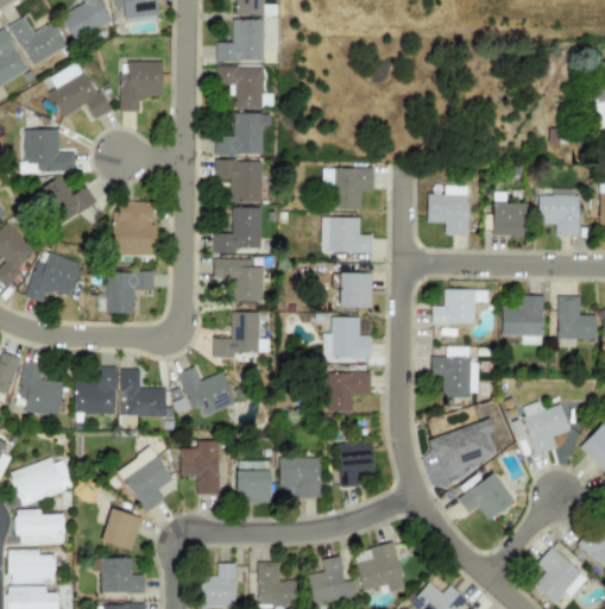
[(82,0),(84,4),(62,16),(75,41),(113,20),(101,0),(82,0)]
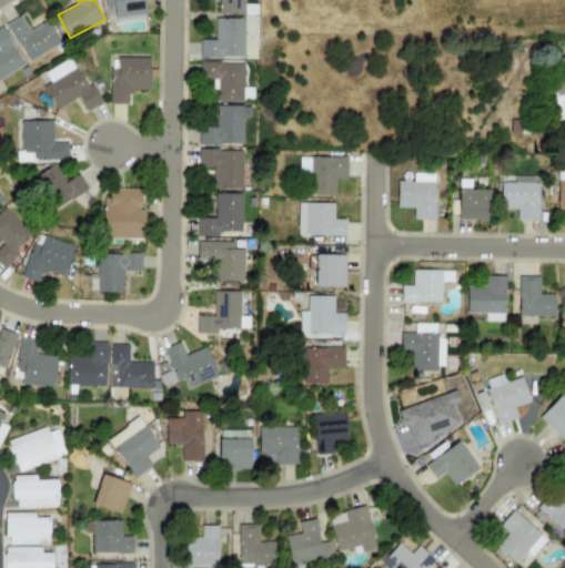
[(106,0),(107,8),(115,8),(117,21),(148,19),(145,0),(106,0)]
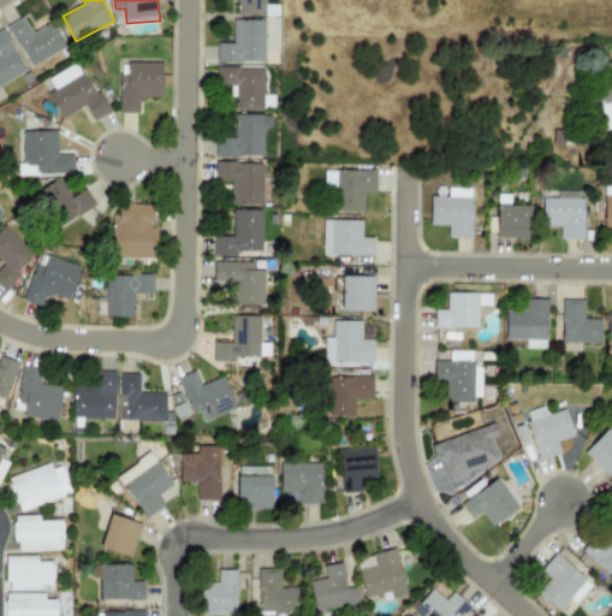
[(238,0),(238,16),(267,16),(267,0),(238,0)]
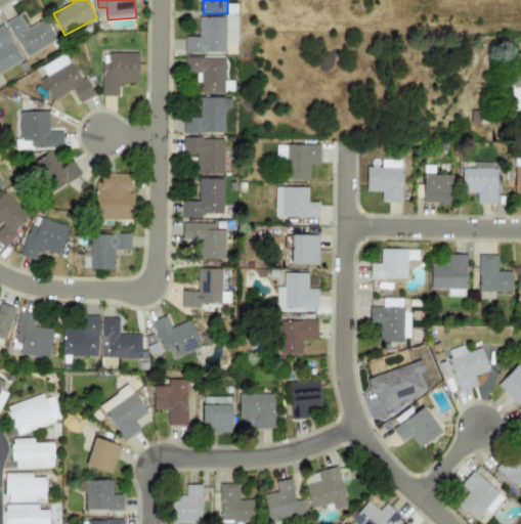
[(8,22),(27,57),(58,41),(47,18),(28,29),(22,15),(8,22)]
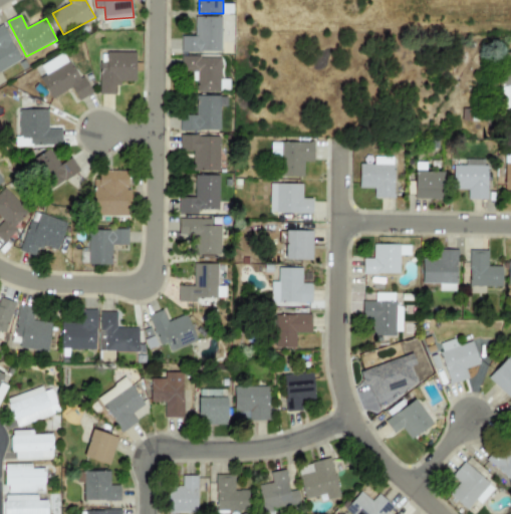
[(183,36),(183,52),(222,52),(223,17),(197,17),(196,36),(183,36)]
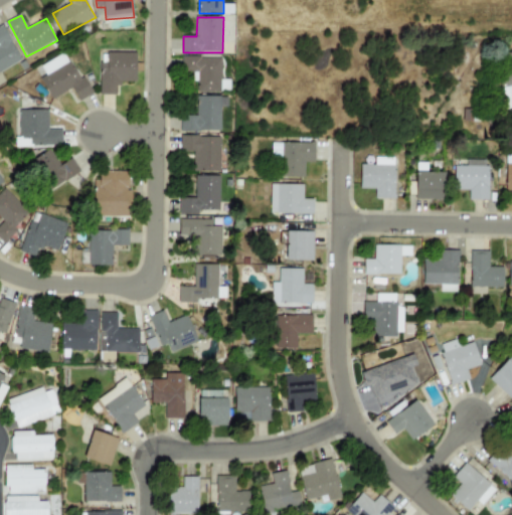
[(0,72),(23,59),(3,25),(0,26),(0,72)]
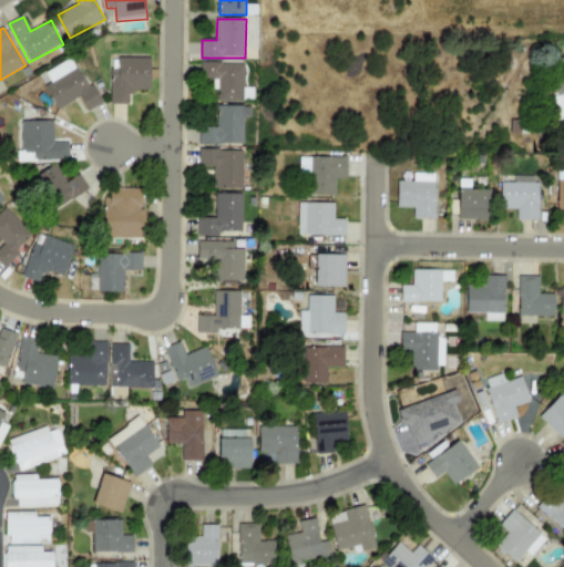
[(45,86),(59,110),(80,98),(88,111),(101,104),(74,57),(45,72),(52,82),(45,86)]
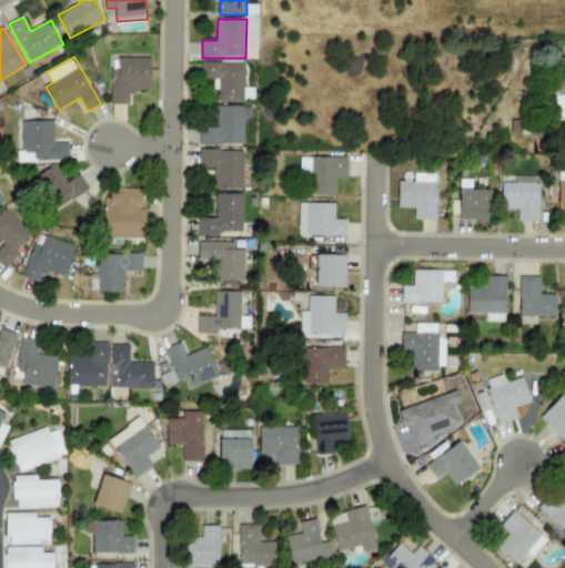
[(130,104),(129,91),(151,91),(151,58),(119,58),(119,68),(111,68),(112,104),(130,104)]
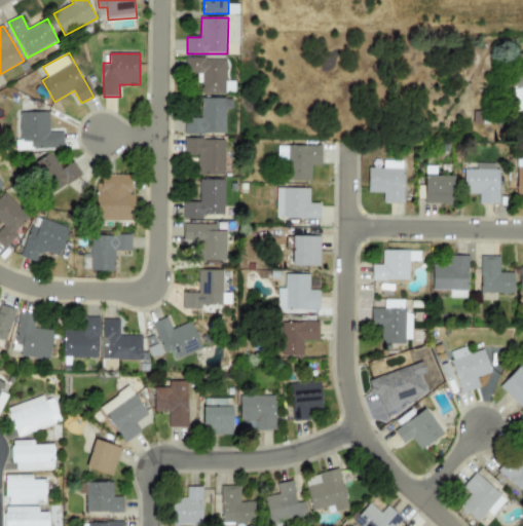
[(202,95),(227,94),(226,58),(187,59),(187,73),(197,73),(198,82),(202,82),(202,95)]
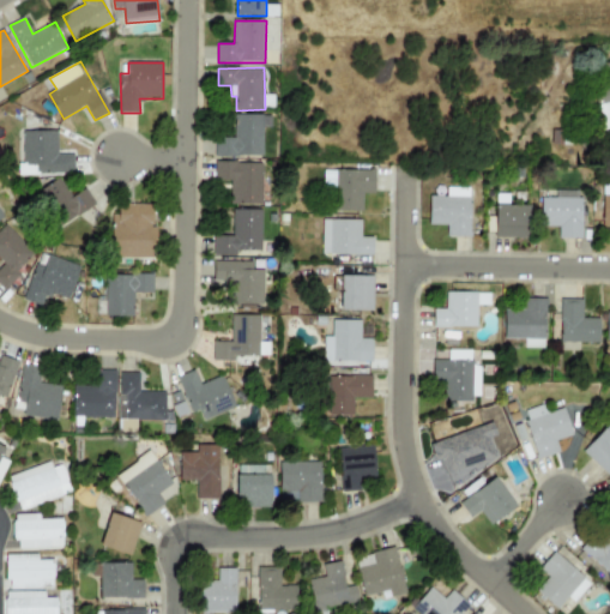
[(264,115),(235,114),(235,138),(217,138),(217,156),(264,157),(264,115)]
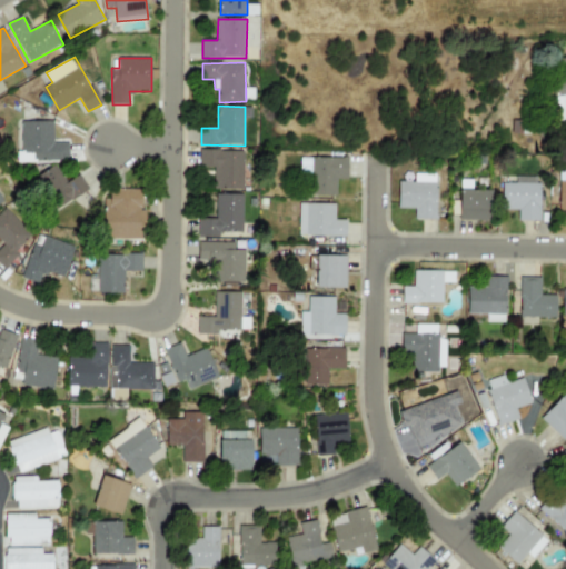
[(19,161),(70,160),(70,142),(55,142),(53,121),(22,121),(23,152),(18,152),(19,161)]
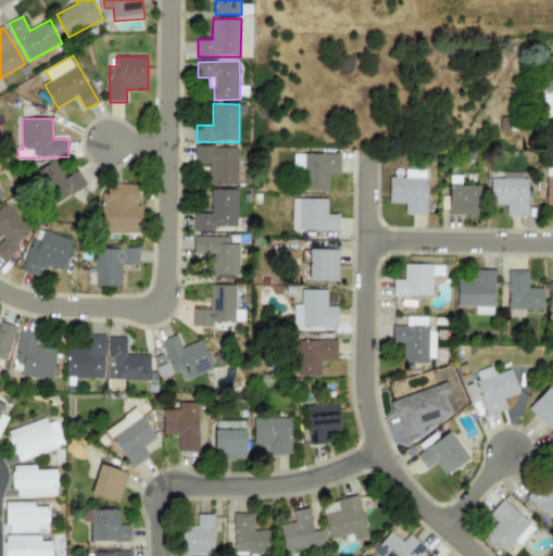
[(211,164),(210,185),(239,186),(240,148),(197,147),(197,163),(211,164)]
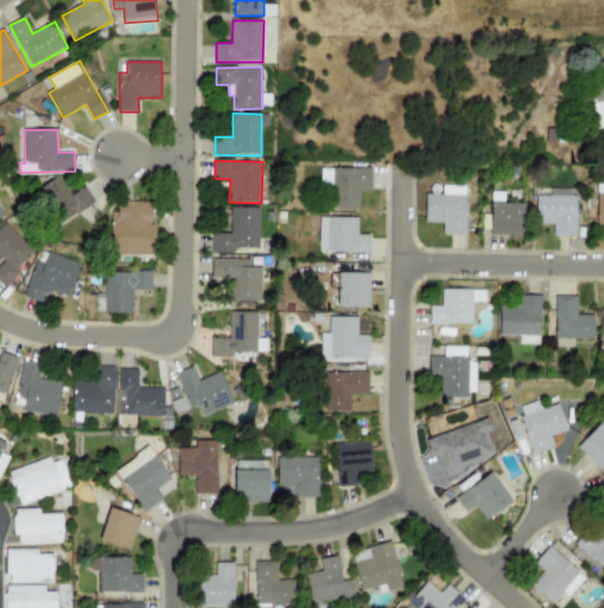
[(322,169),(323,194),(330,194),(330,209),(361,209),(360,191),(373,191),(372,169),(322,169)]
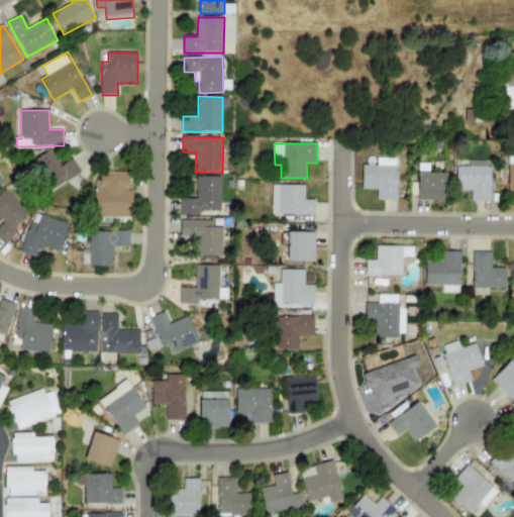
[(30,163),(50,193),(82,172),(73,159),(62,166),(50,149),(30,163)]
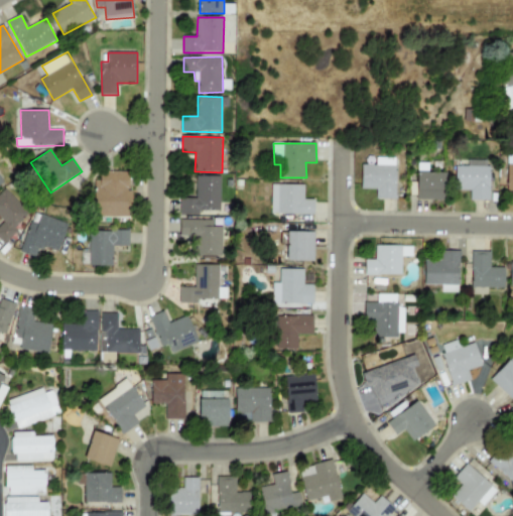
[(363,165),(362,188),(377,189),(377,199),(396,200),(397,158),(377,157),(377,165),(363,165)]
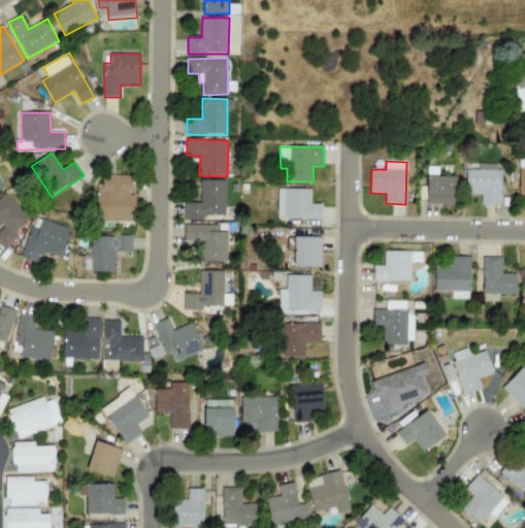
[(482,204),(501,205),(502,164),(480,164),(480,170),(466,170),(466,195),(483,195),(482,204)]
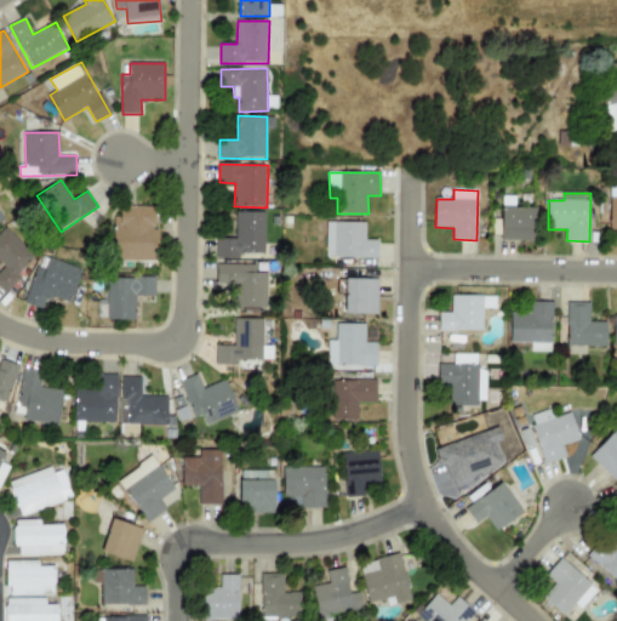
[(115,216),(114,261),(159,262),(159,229),(155,229),(156,206),(121,206),(121,217),(115,216)]
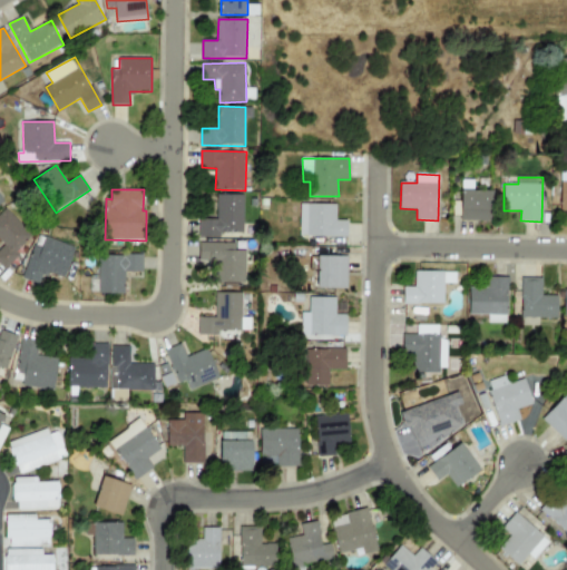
[(461,220),(494,222),(494,190),(462,190),(461,220)]
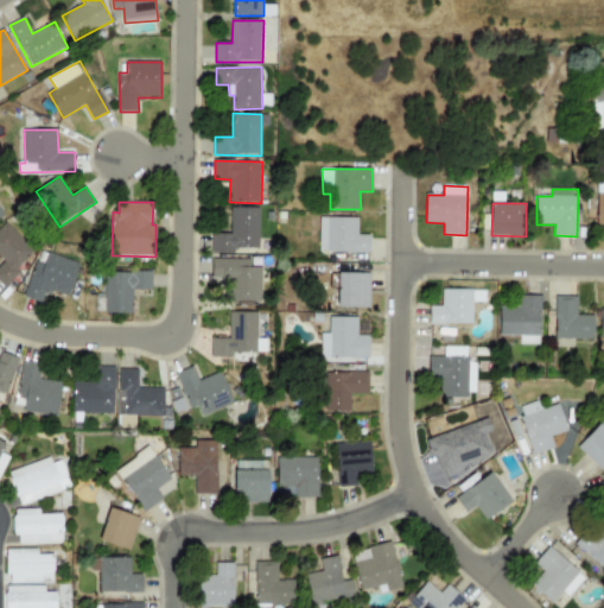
[(261,208),(233,207),(231,234),(214,234),(213,253),(260,253),(261,208)]
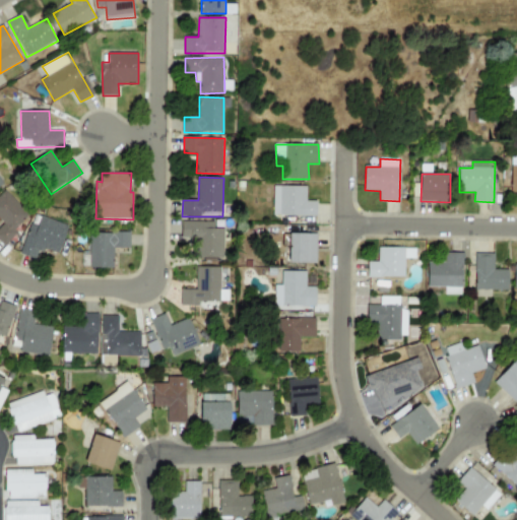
[(308,187),(275,186),(274,215),(317,216),(317,200),(307,200),(308,187)]
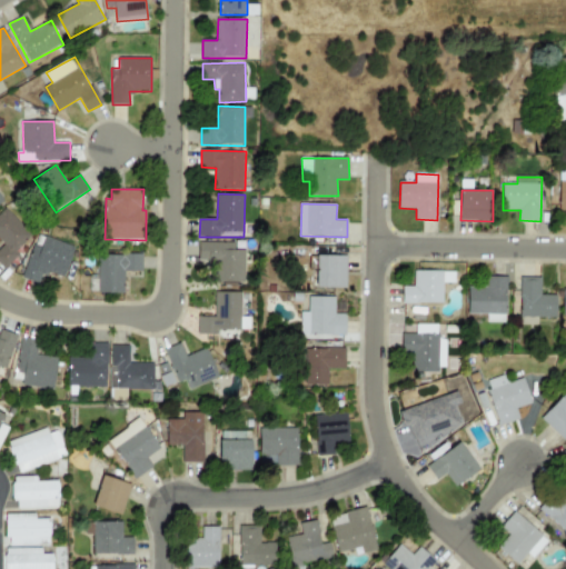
[(0,250),(0,263),(5,268),(36,235),(7,207),(0,213),(0,239),(6,245),(0,250)]
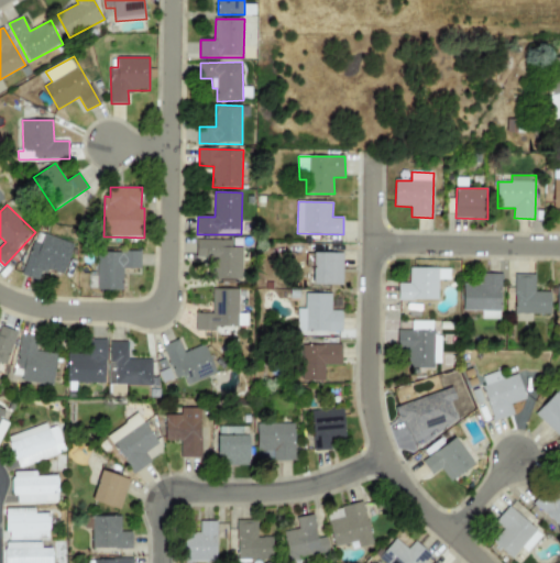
[(23,276),(42,282),(46,268),(66,275),(75,244),(37,232),(23,276)]
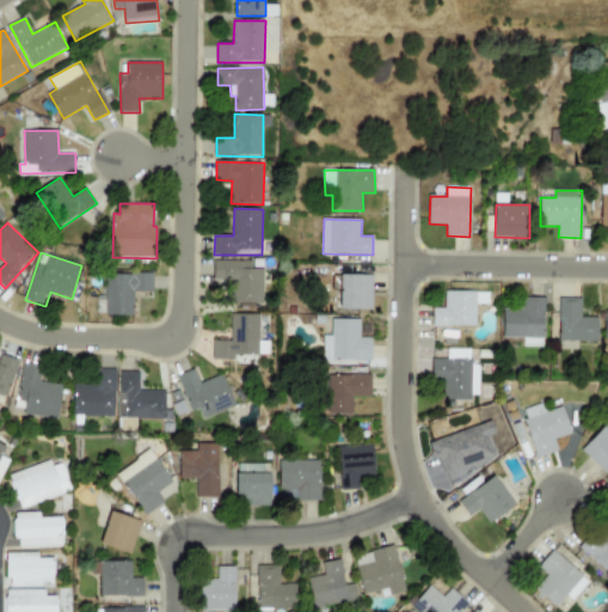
[(227,304),(263,304),(264,269),(252,269),(253,261),(215,261),(214,280),(227,280),(227,304)]
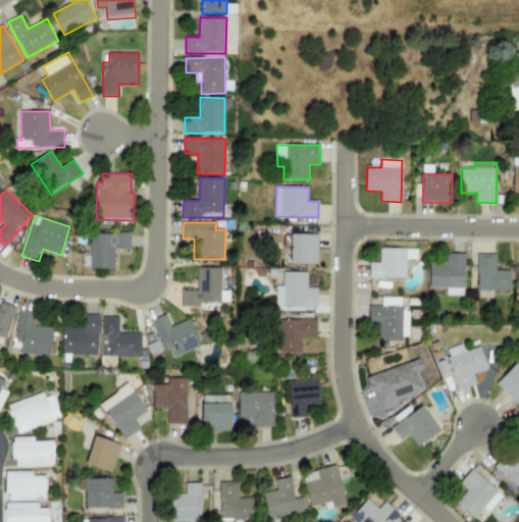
[(115,269),(115,250),(131,250),(131,233),(91,232),(91,269),(115,269)]
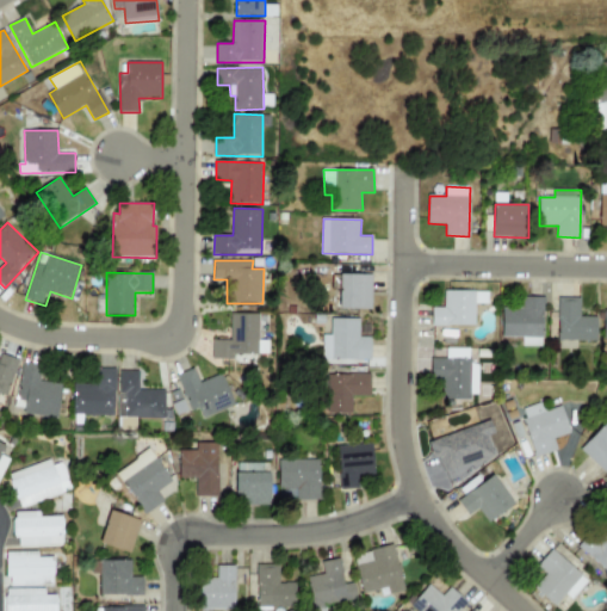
[(373,275),(341,275),(340,309),(372,309),(373,275)]
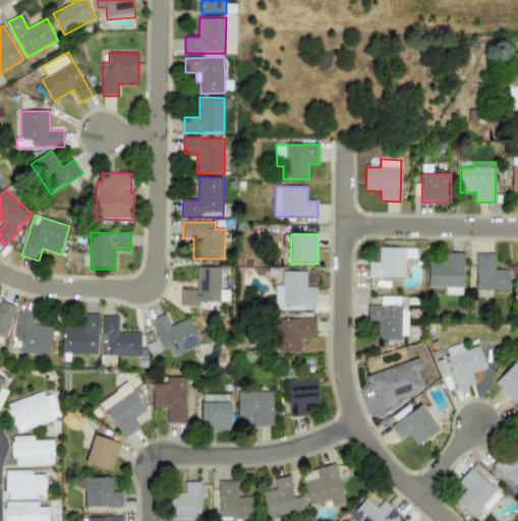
[(406,248),(380,247),(380,263),(369,263),(369,278),(406,278),(406,248)]
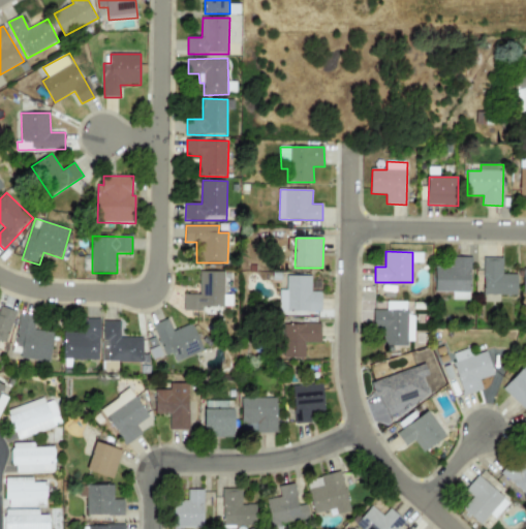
[(454,300),(471,300),(472,257),(453,257),(453,269),(436,268),(436,291),(454,292),(454,300)]
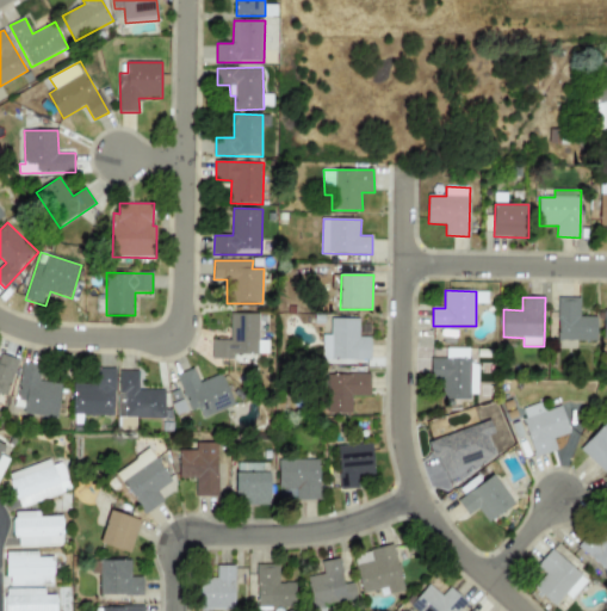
[(559,340),(598,340),(598,318),(581,316),(581,298),(559,298),(559,340)]
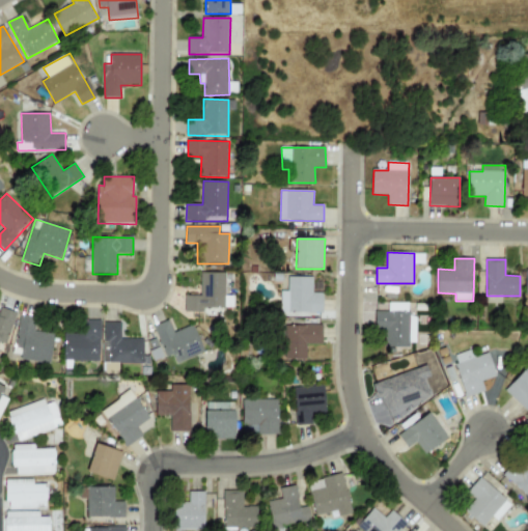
[(227,273),(201,273),(201,296),(186,295),(185,311),(205,312),(206,307),(233,308),(233,296),(226,296),(227,273)]
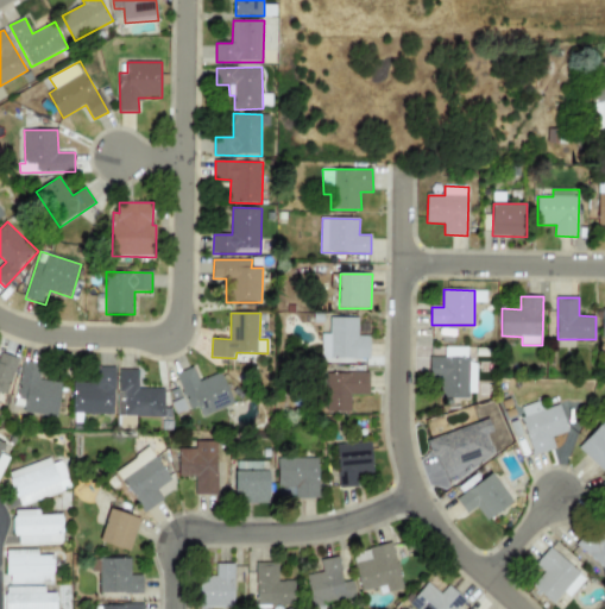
[(360,318),(332,318),(332,333),(323,333),(323,358),(370,358),(371,336),(360,336),(360,318)]
